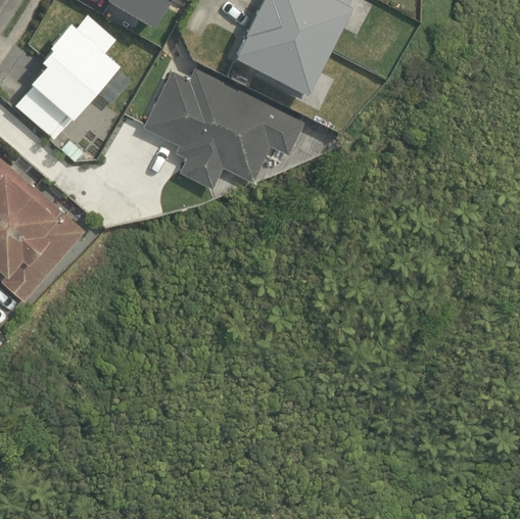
[(152,29),(168,0),(103,0),(103,1),(152,29)]
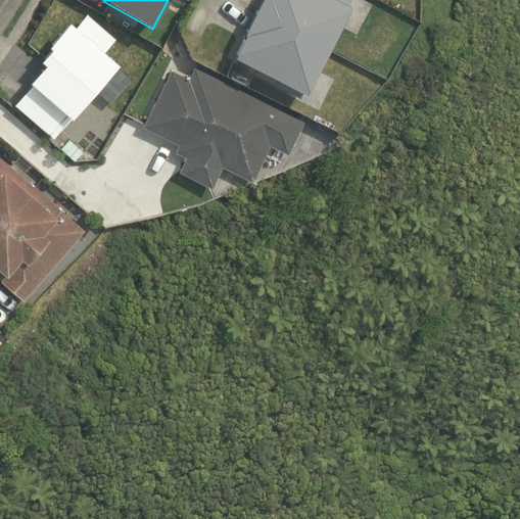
[(349,6),(336,0),(261,0),(233,58),(305,94),(349,6)]
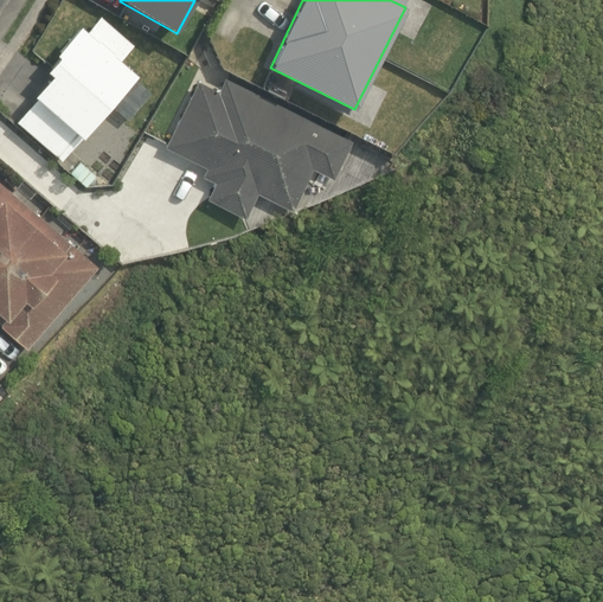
[(14,117),(64,162),(138,79),(121,65),(136,49),(102,18),(88,33),(77,24),(40,65),(51,75),(14,117)]
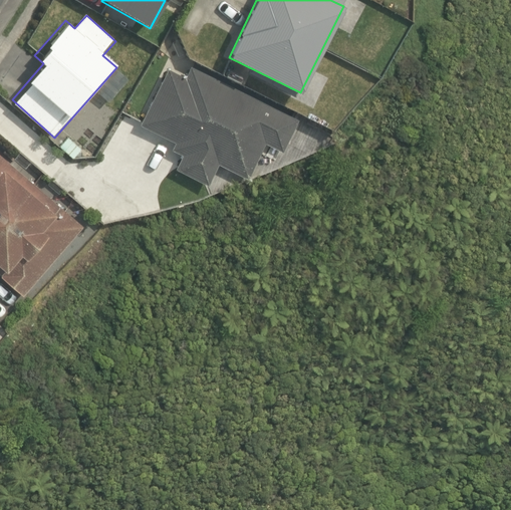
[(299,122),(192,65),(184,79),(169,71),(139,130),(188,156),(179,174),(207,189),(218,170),(246,185),(265,149),(281,158),(299,122)]
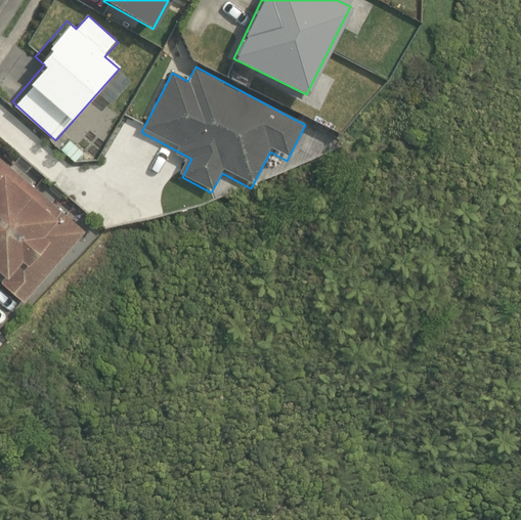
[(0,277),(6,285),(2,289),(19,305),(85,234),(0,156),(0,277)]
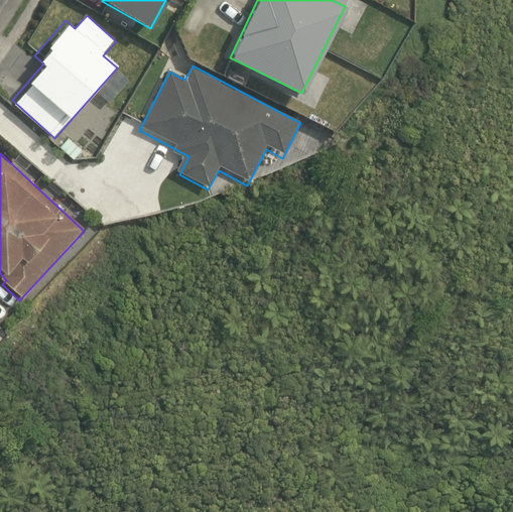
All buildings are outlined.
